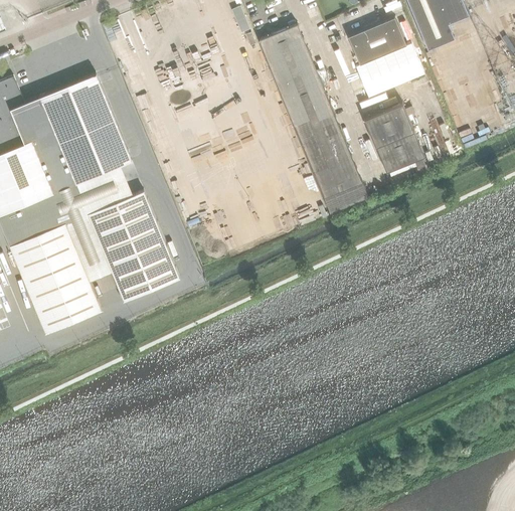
[(468,17),(461,0),(405,0),(426,51),(454,40),(448,26),(468,17)]
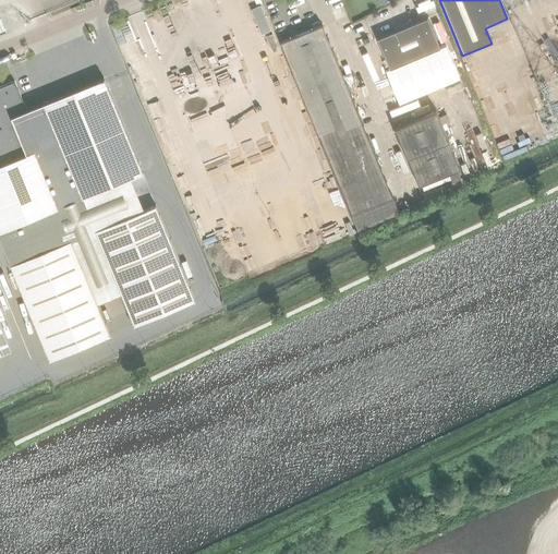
[(251,13),(261,38),(270,34),(261,10),(251,13)]
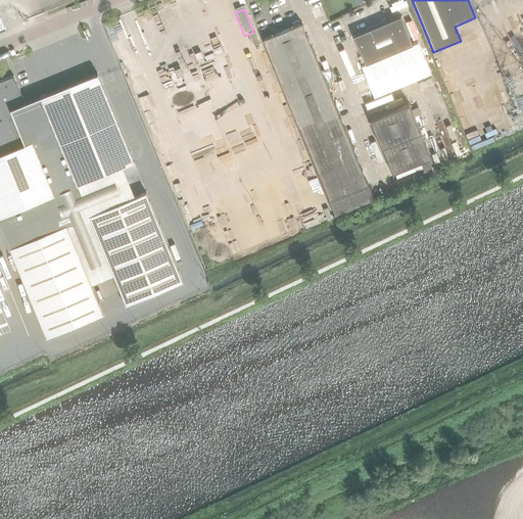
[(399,19),(352,39),(365,67),(412,48),(399,19)]
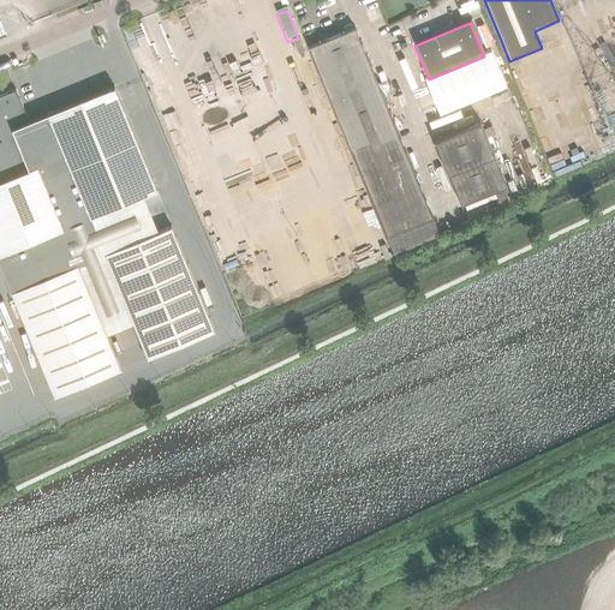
[(309,51),(386,238),(431,220),(354,31),(309,51)]
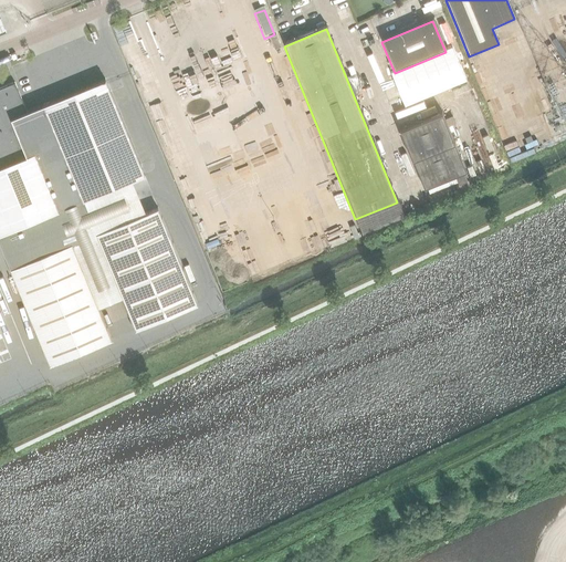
[(270,41),(274,53),(281,51),(275,39),(270,41)]
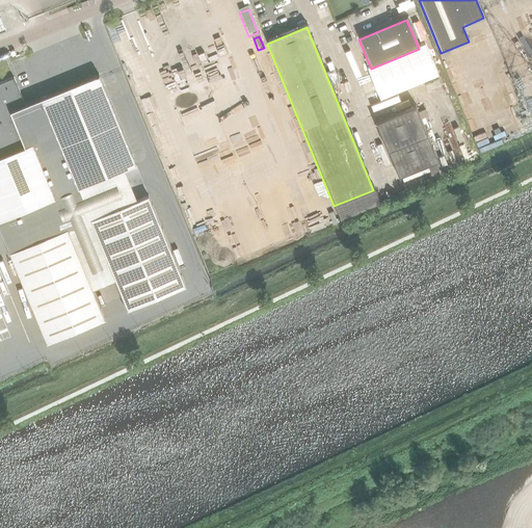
[(44,155),(36,158),(54,202),(16,217),(8,220),(21,251),(9,256),(46,346),(104,322),(91,293),(115,284),(127,313),(185,289),(148,199),(138,203),(125,173),(135,168),(98,78),(41,102),(58,147),(43,153),(44,155)]
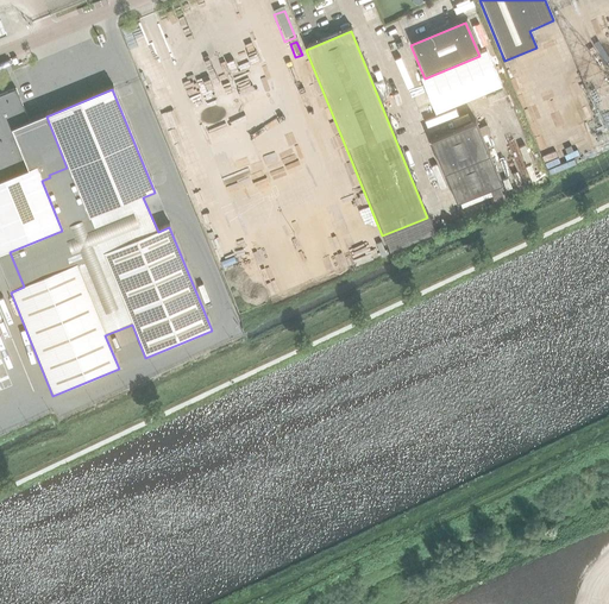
[(0,256),(10,252),(18,249),(62,231),(42,181),(50,177),(49,175),(16,93),(0,99),(0,256)]
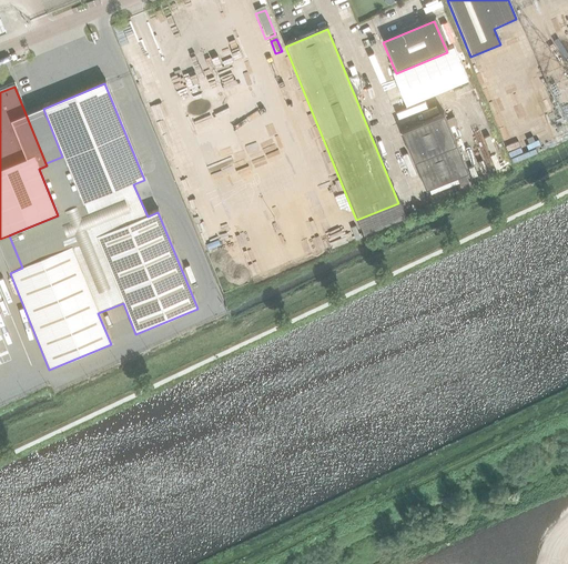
[(402,119),(409,116),(401,92),(393,94),(402,119)]
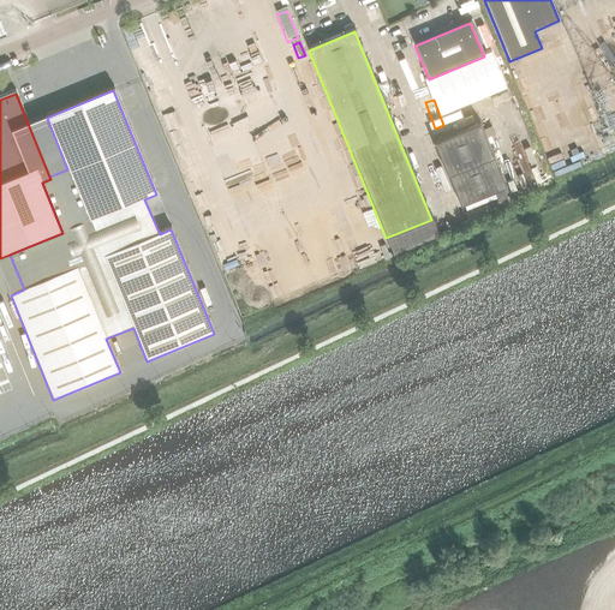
[(503,191),(506,190),(479,126),(434,144),(448,178),(460,209),(495,195),(499,204),(507,201),(503,191)]
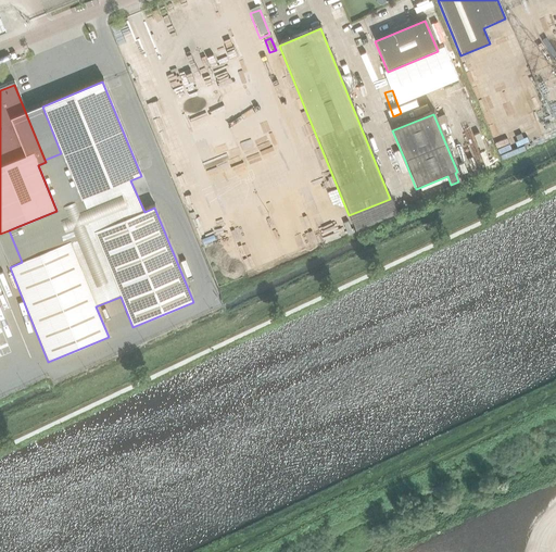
[(244,121),(242,116),(218,126),(220,130),(244,121)]
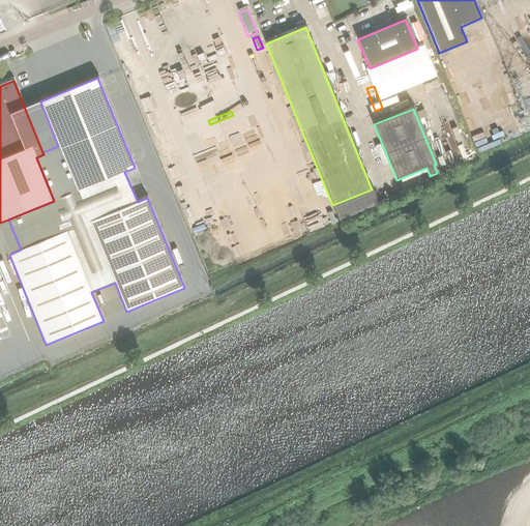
[(416,115),(419,122),(425,119),(423,112),(416,115)]
